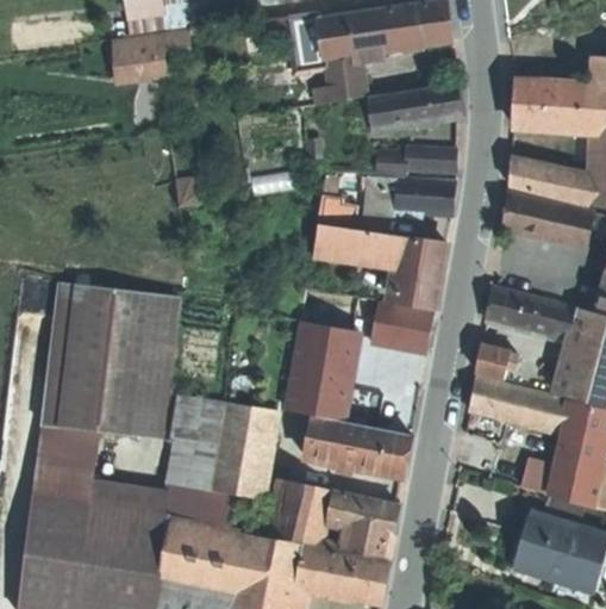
[(157,0),(160,13),(207,7),(205,0),(157,0)]
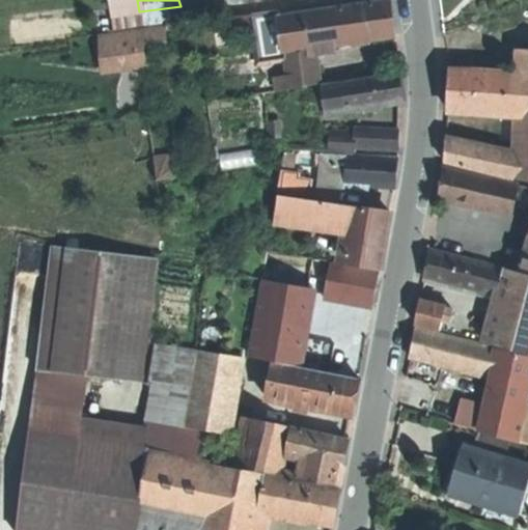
[(387,1),(327,10),(331,42),(331,43),(392,33),(389,17),(387,1)]
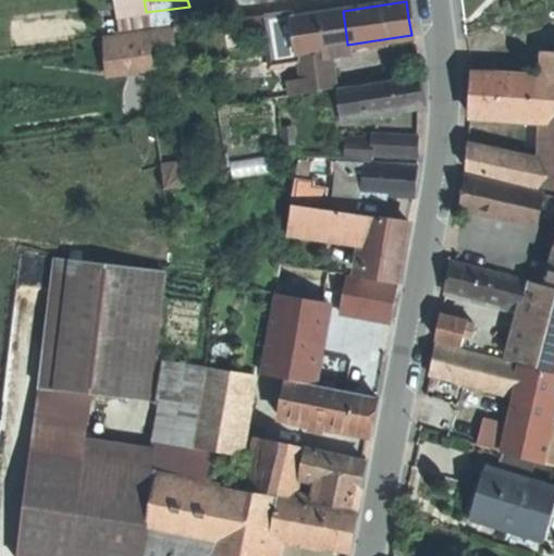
[(343,11),(235,27),(243,77),(246,101),(322,89),(316,49),(347,44),(343,11)]
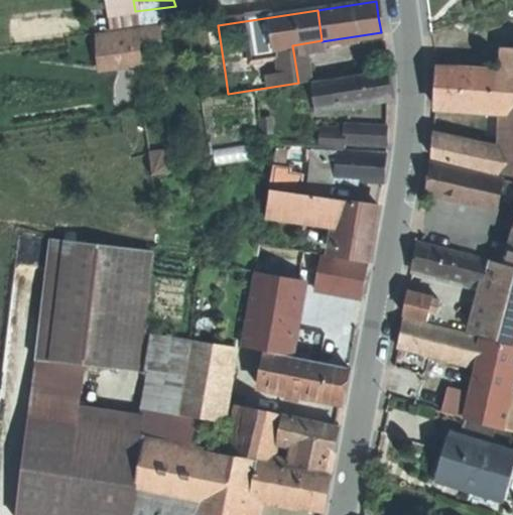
[(496,174),(512,177),(512,50),(511,71),(506,105),(499,151),(496,174)]
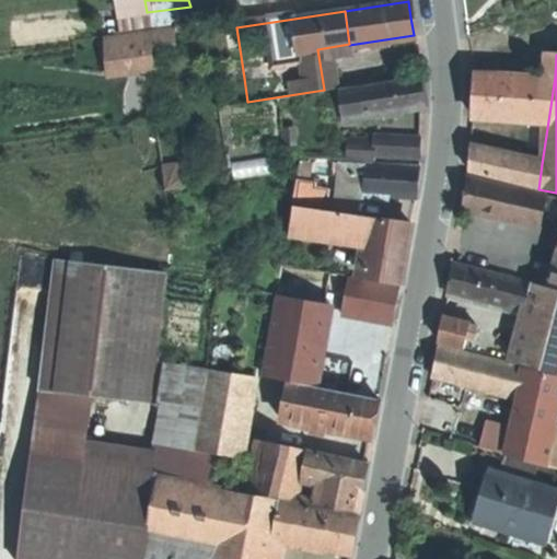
[(531,113),(533,77),(471,74),(472,109),(531,113)]
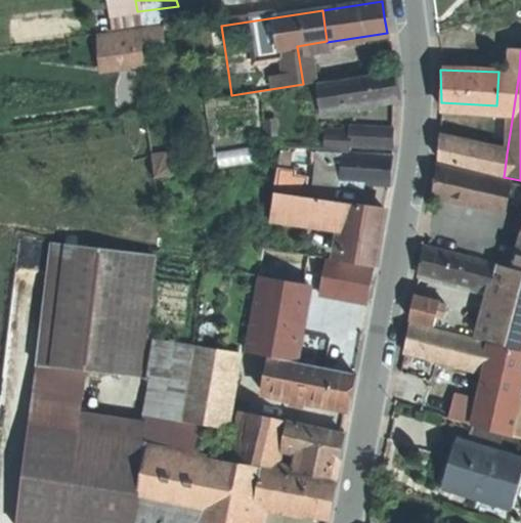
[(519,72),(498,72),(496,105),(514,106),(519,72)]
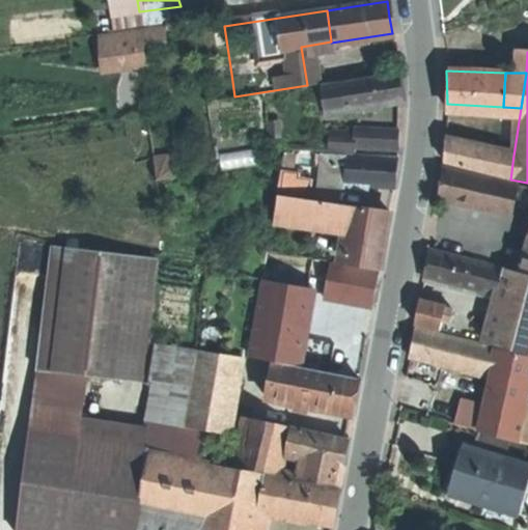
[(231,74),(217,76),(221,99),(234,96),(231,74)]
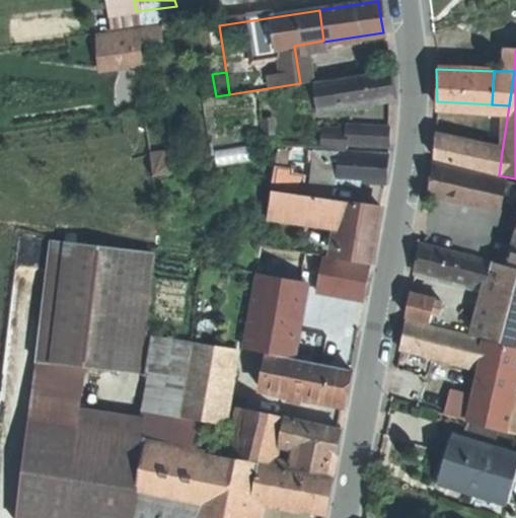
[(388,73),(330,81),(335,107),(392,99),(390,88),(388,73)]
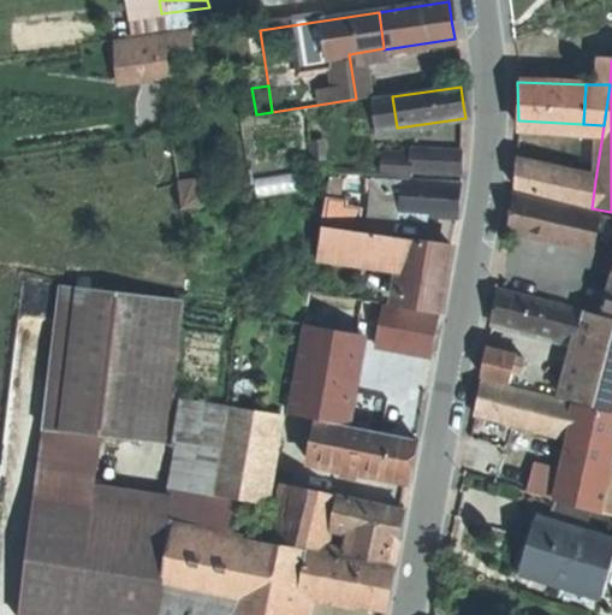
[(392,96),(370,99),(375,130),(397,128),(392,96)]
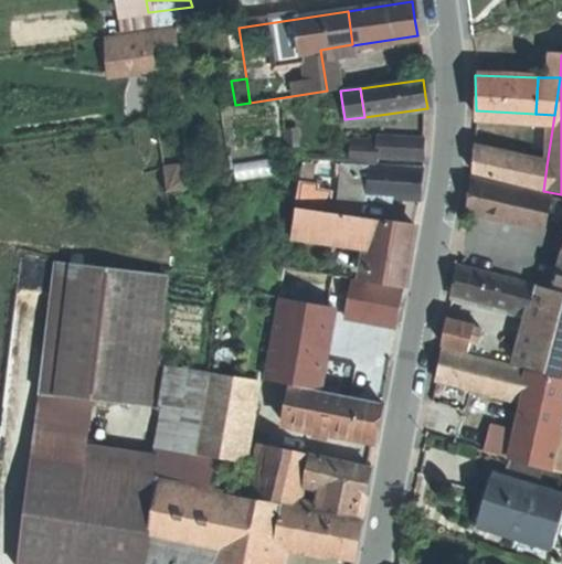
[(422,139),(374,136),(374,140),(374,155),(422,158),(422,139)]
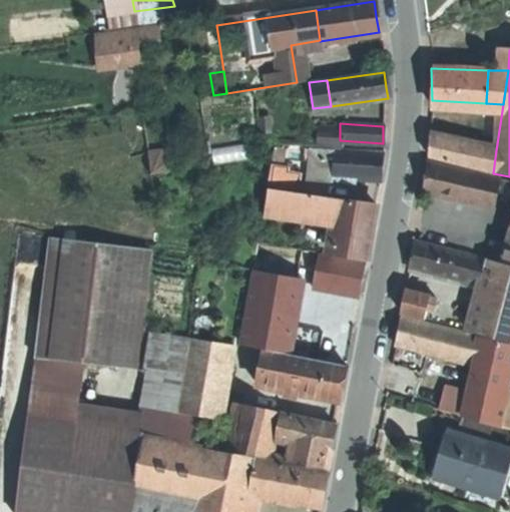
[(340,127),(316,125),(315,145),(340,147),(340,140),(340,127)]
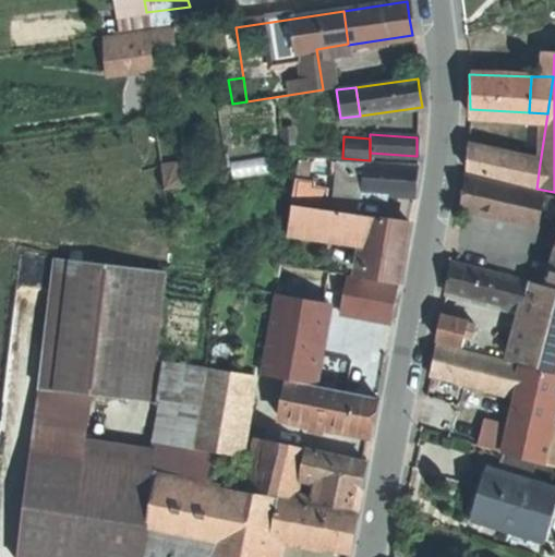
[(506,155),(468,146),(466,171),(504,181),(506,155)]
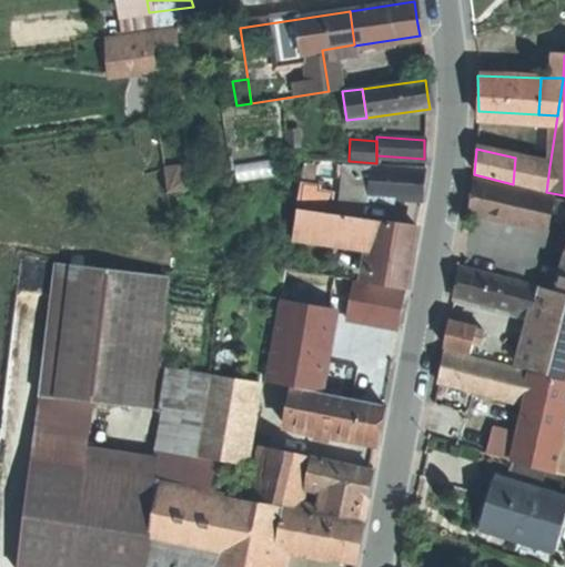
[(550,166),(515,158),(513,184),(546,192),(550,166)]
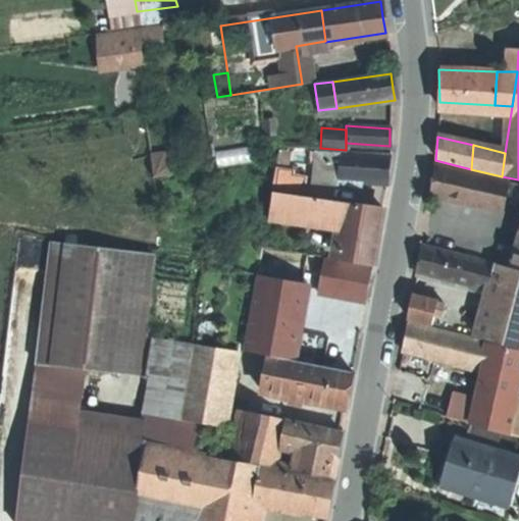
[(289,149),(277,148),(274,165),(286,167),(289,149)]
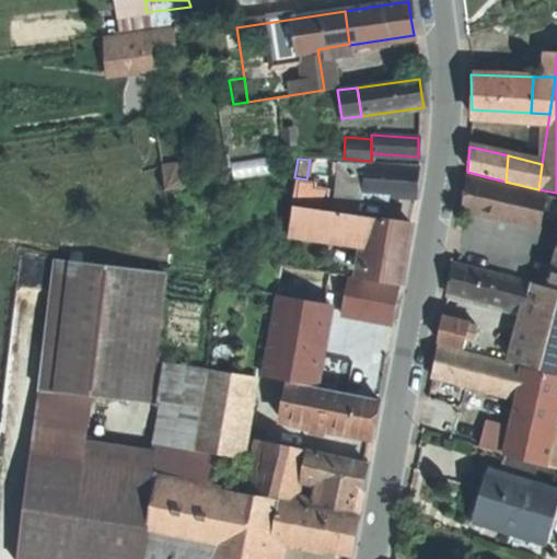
[(363,163),(336,162),(332,196),(360,198),(361,193),(363,163)]
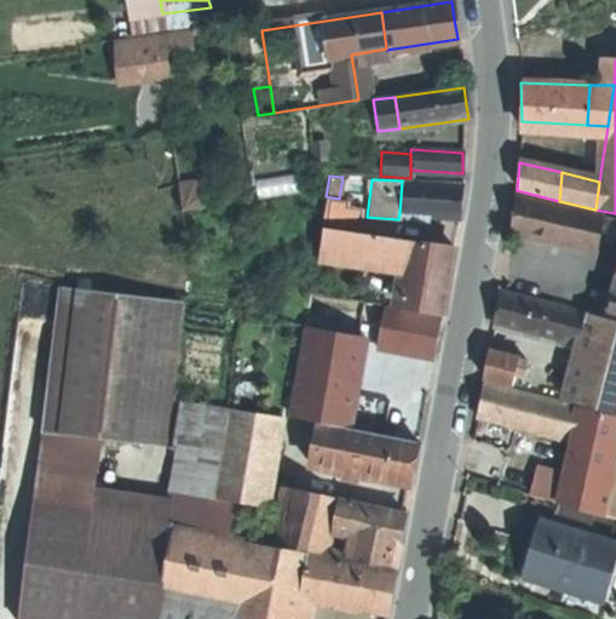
[(461,184),(402,181),(399,213),(426,215),(459,218),(460,204),(461,184)]
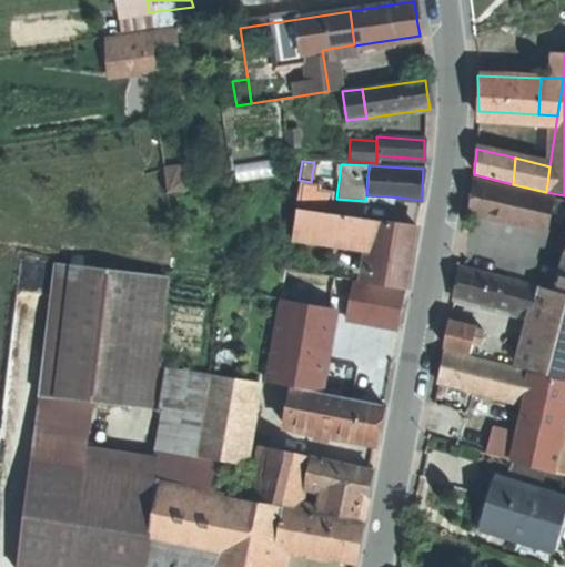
[(299,180),(298,180),(293,206),(326,211),(331,189),(316,186),(316,183),(311,182),(299,180)]
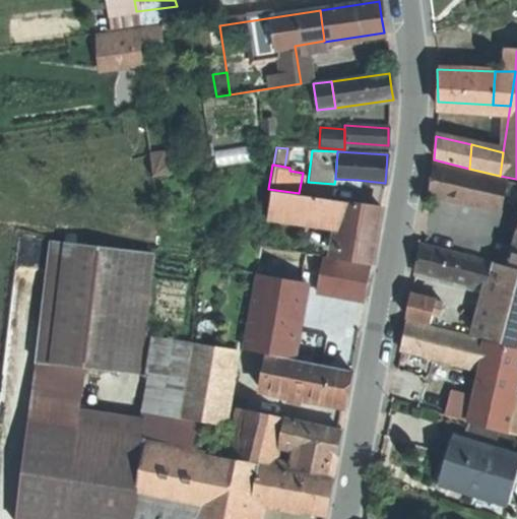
[(505,181),(434,165),(431,179),(429,187),(428,192),(499,208),(505,181)]
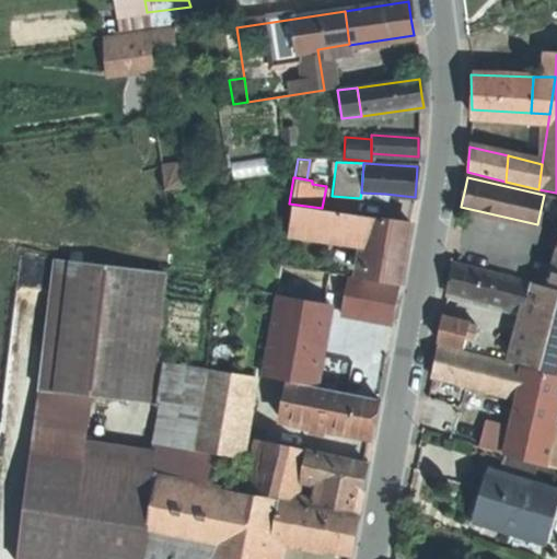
[(371,218),(290,206),(286,233),(321,239),(334,232),(355,235),(367,239),(371,218)]
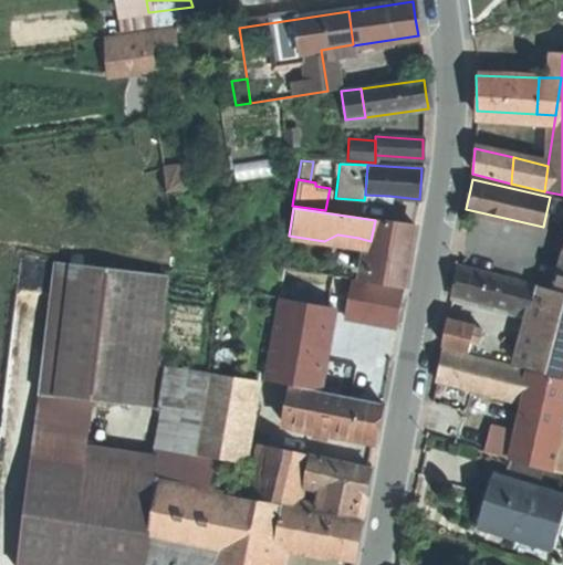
[(412,226),(375,220),(371,241),(368,257),(364,279),(402,285),(407,254),(412,226)]
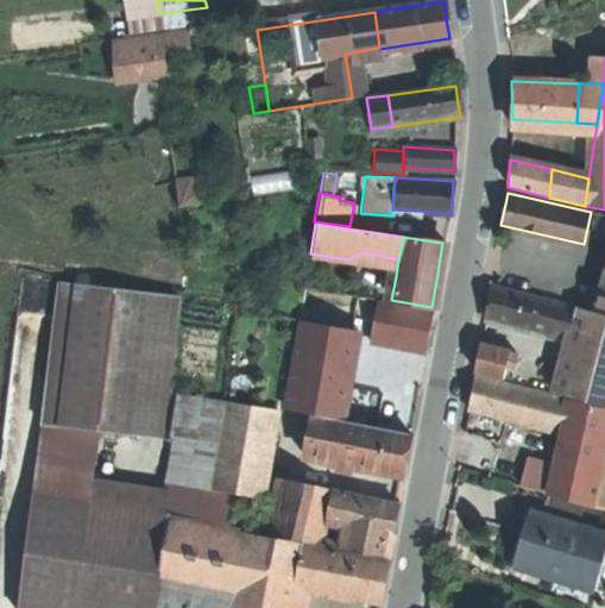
[(398,259),(385,256),(383,268),(389,275),(396,276),(398,259)]
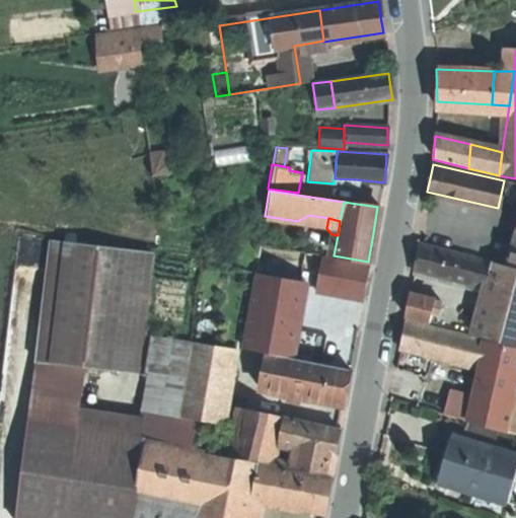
[(515,230),(513,242),(507,265),(515,267),(515,230)]
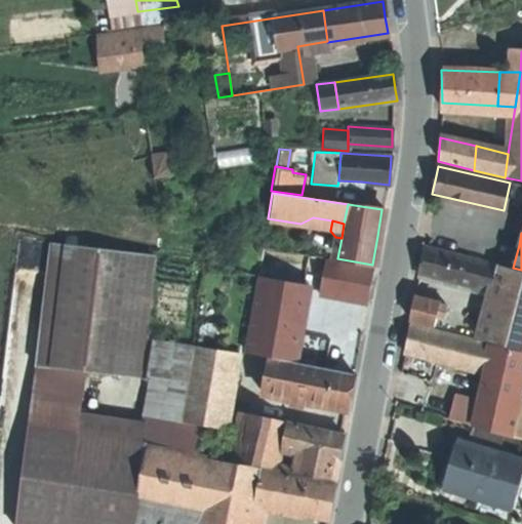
[(132,252),(48,242),(34,365),(118,375),(132,252)]
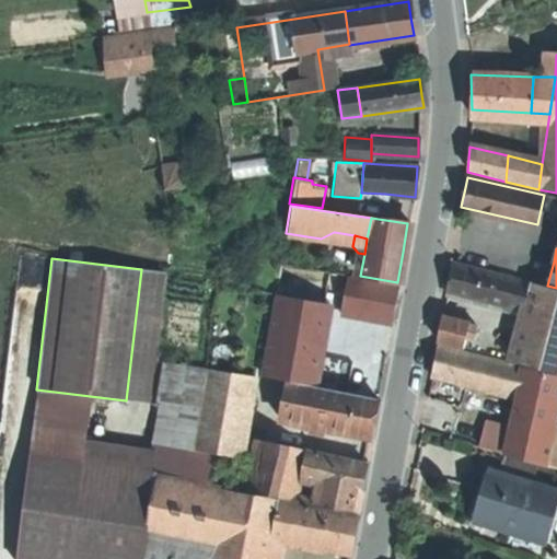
[(528,283),(451,263),(448,280),(445,292),(520,312),(528,283)]
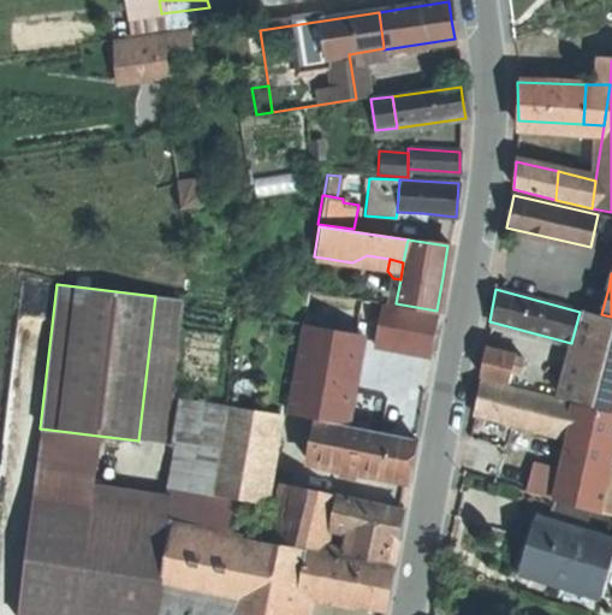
[(580,311),(580,312),(571,343),(575,344),(565,384),(562,397),(560,400),(611,413),(611,317),(601,314),(580,311)]
